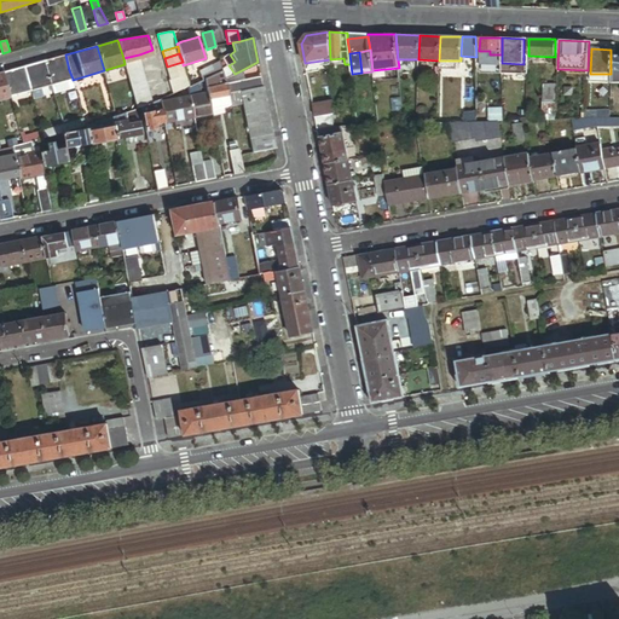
[(48,76),(69,70),(65,55),(44,61),(48,76)]
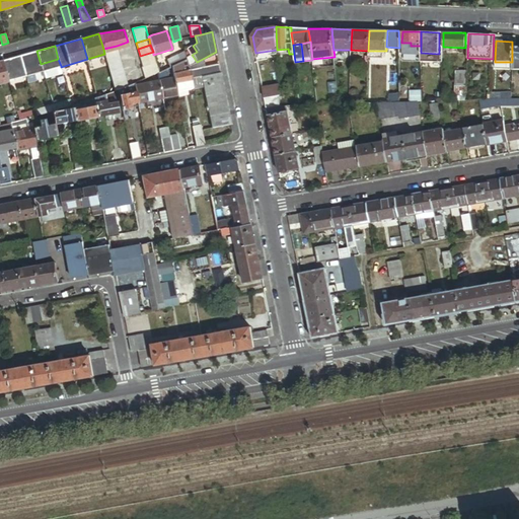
[(117,46),(103,49),(104,54),(105,56),(119,52),(118,48),(117,46)]
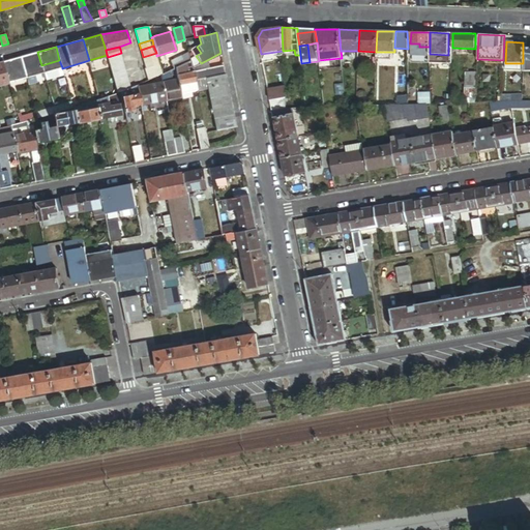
[(25,78),(43,72),(41,65),(37,52),(20,57),(25,78)]
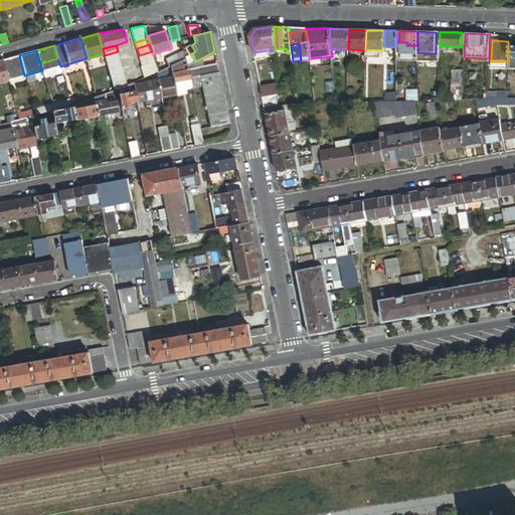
[(185,57),(183,50),(166,58),(169,66),(170,65),(185,58),(185,57)]
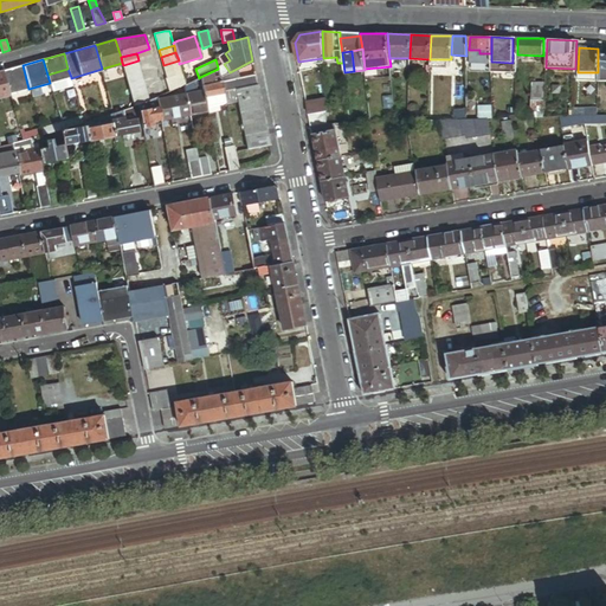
[(139,60),(123,65),(126,75),(141,71),(139,60)]
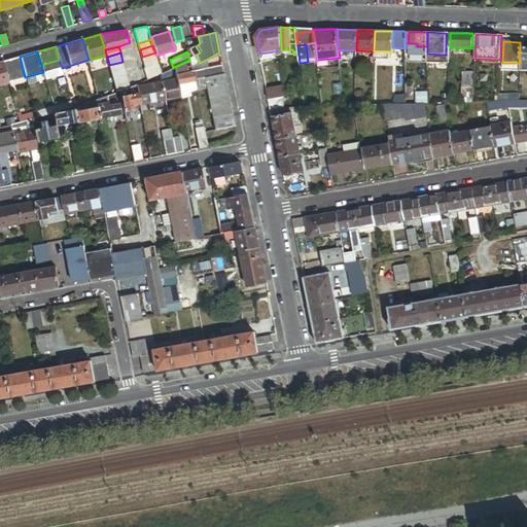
[(146,68),(159,64),(155,56),(155,53),(142,57),(146,68)]
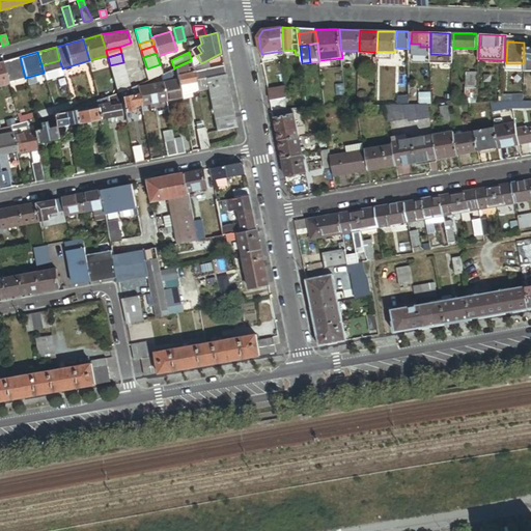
[(196,56),(191,59),(191,60),(193,67),(201,63),(196,56)]
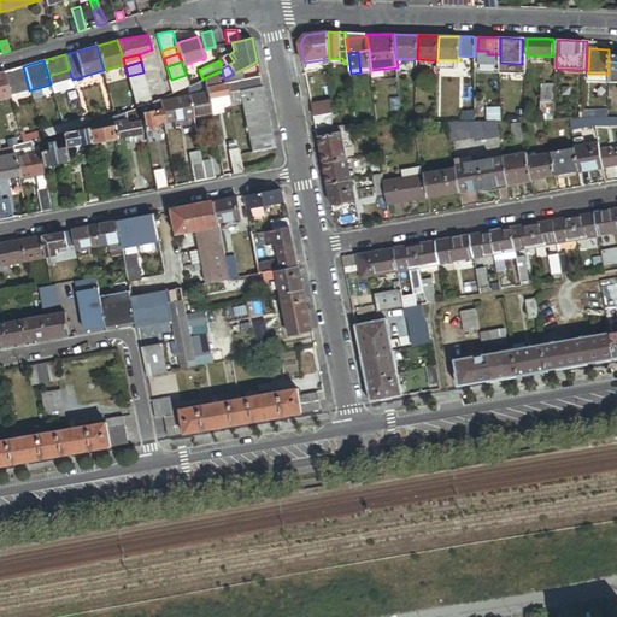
[(10,95),(29,90),(23,66),(3,72),(10,95)]
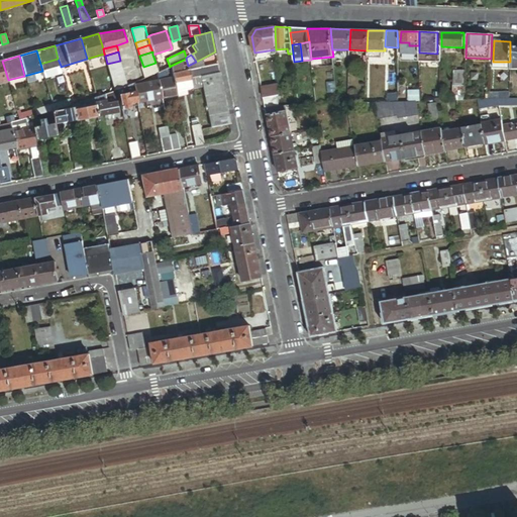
[(42,71),(61,66),(58,59),(40,64),(42,71)]
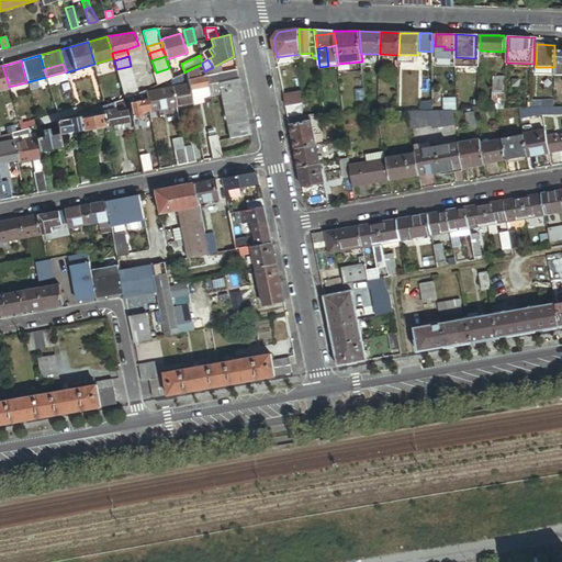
[(204,71),(202,64),(186,71),(188,80),(205,76),(204,71)]
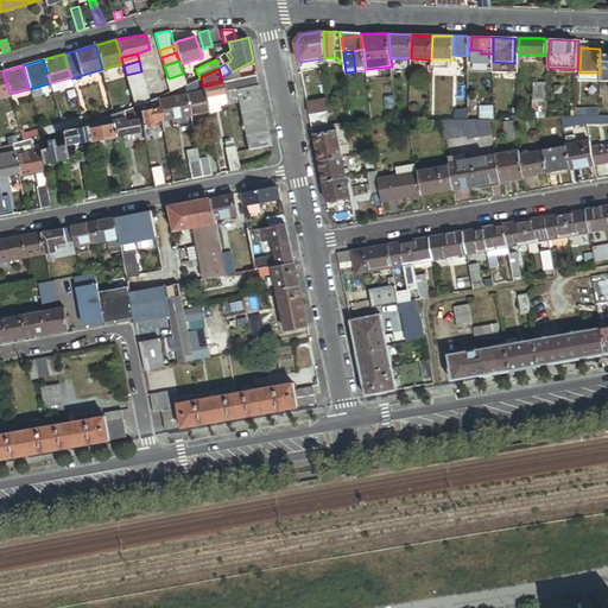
[(222,82),(238,80),(235,70),(230,73),(221,77),(222,82)]
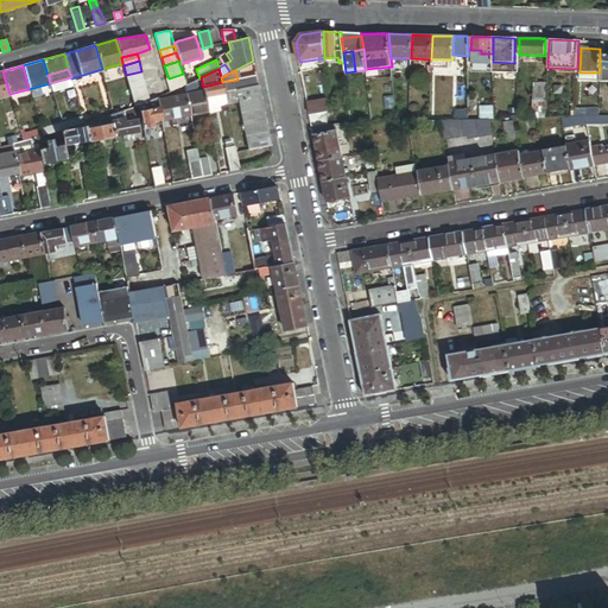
[(141,71),(126,75),(130,86),(144,81),(141,71)]
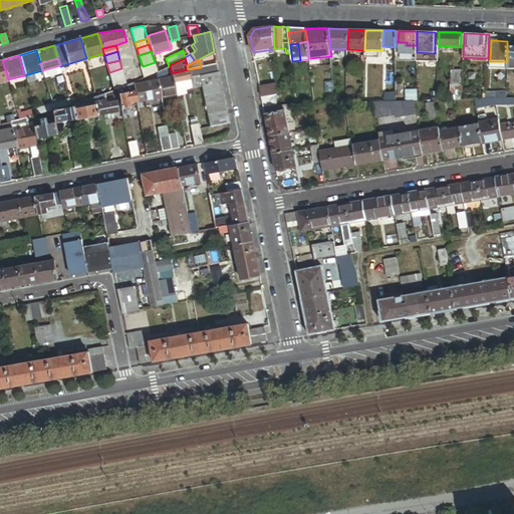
[(158,71),(155,62),(143,66),(141,66),(145,77),(156,72),(158,71)]
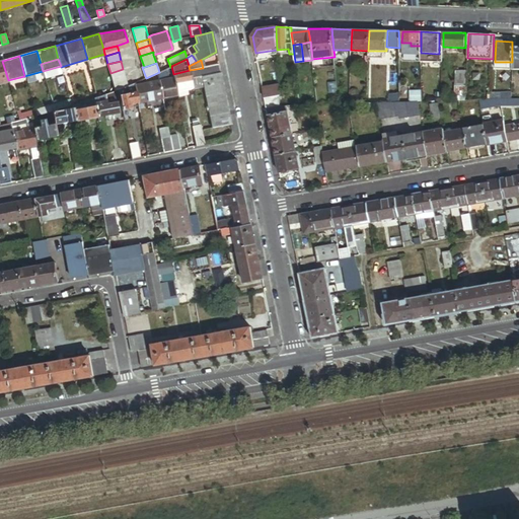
[(219,64),(203,68),(190,70),(191,78),(202,76),(220,72),(219,64)]
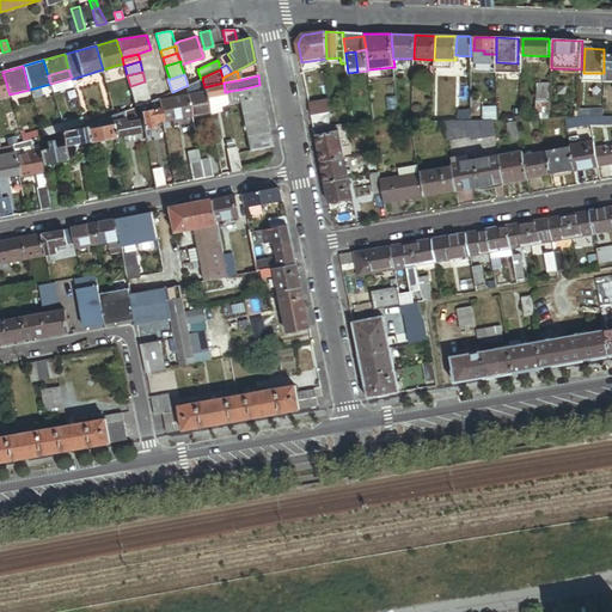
[(72,78),(50,84),(53,92),(74,86),(72,79),(72,78)]
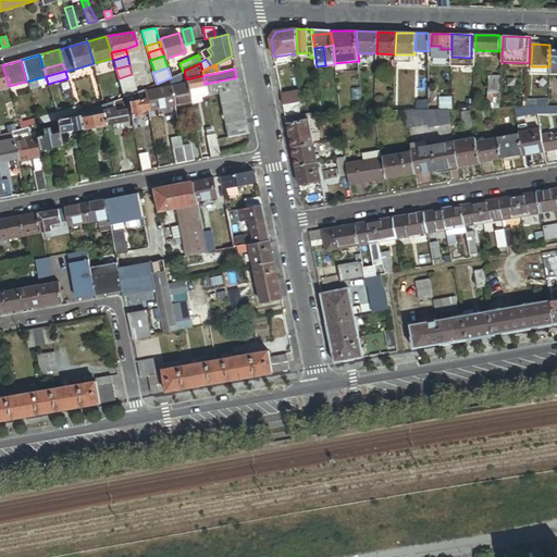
[(132,74),(119,78),(121,87),(134,83),(132,74)]
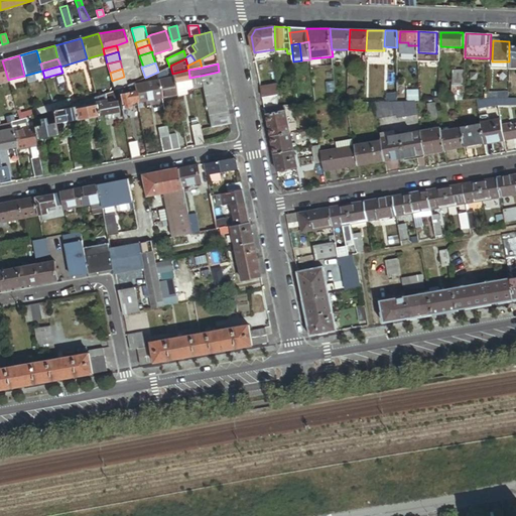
[(192,88),(189,78),(188,70),(172,74),(172,78),(175,93),(192,89),(192,88)]
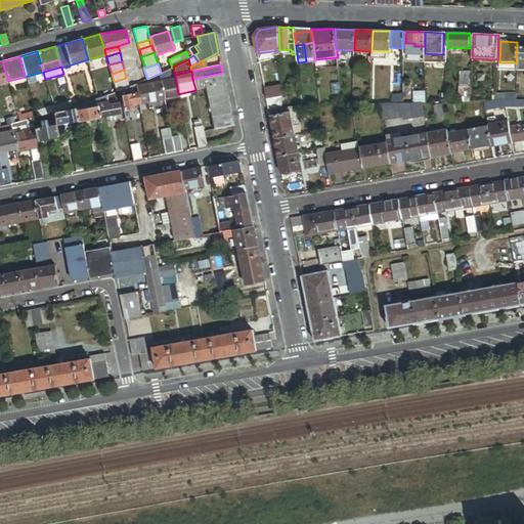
[(472,72),(460,72),(460,102),(471,102),(472,72)]
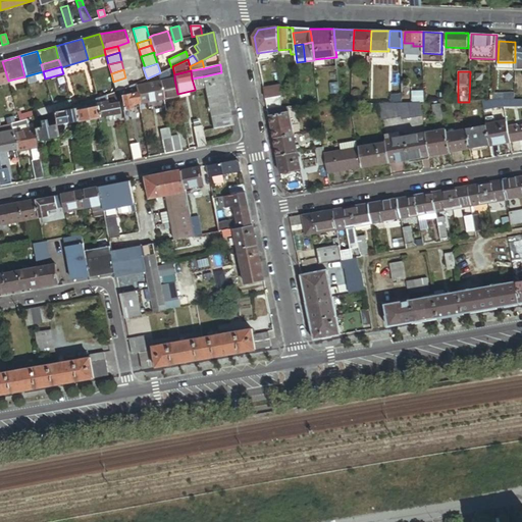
[(232,125),(221,72),(203,76),(205,87),(213,128),(232,125)]
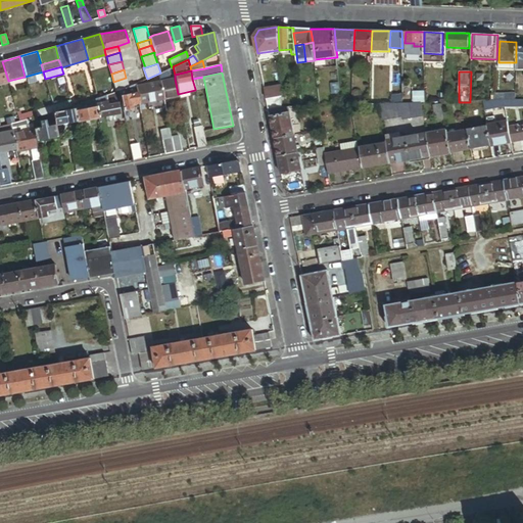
[(205,87),(203,77),(192,79),(195,89),(205,87)]
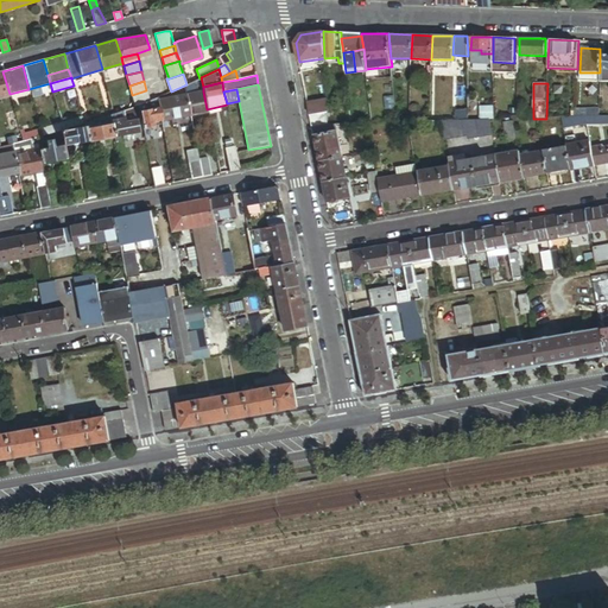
[(138,106),(150,101),(146,90),(132,95),(135,107),(138,106)]
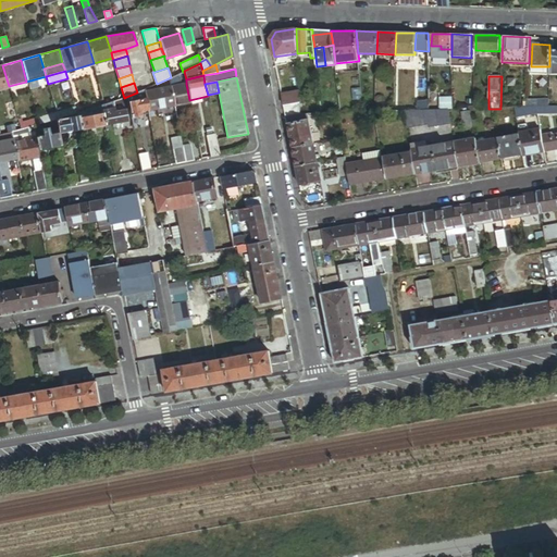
[(189,100),(186,84),(171,87),(174,106),(190,102),(189,100)]
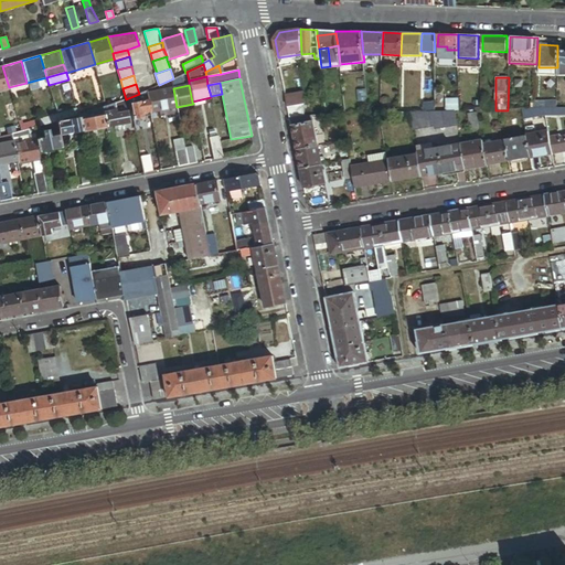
[(177,107),(173,88),(147,93),(148,98),(150,110),(150,112),(177,107)]
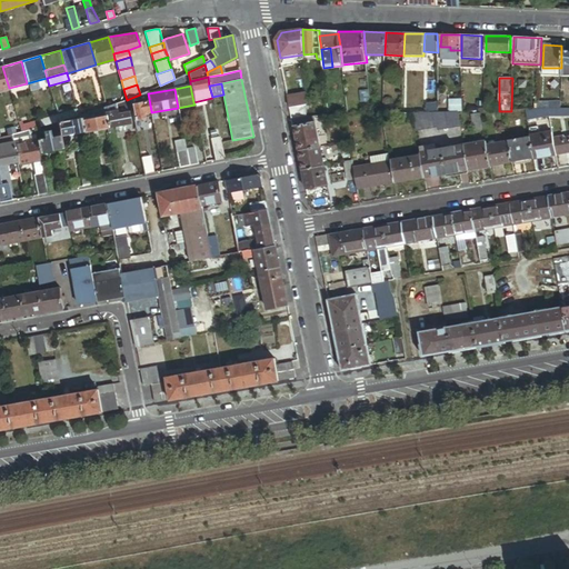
[(148,93),(147,92),(140,95),(129,99),(130,103),(149,99),(148,93)]
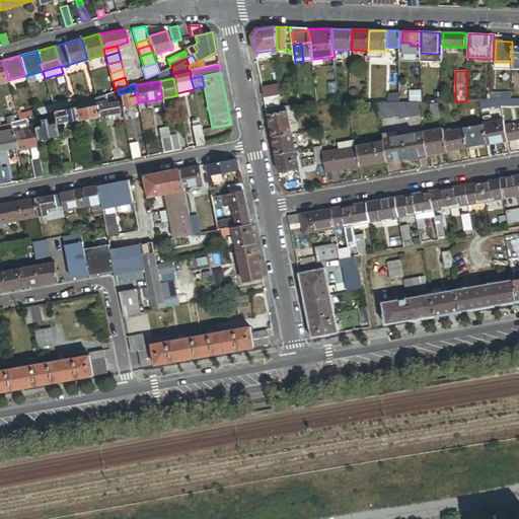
[(281,96),(280,86),(263,90),(265,99),(281,96)]
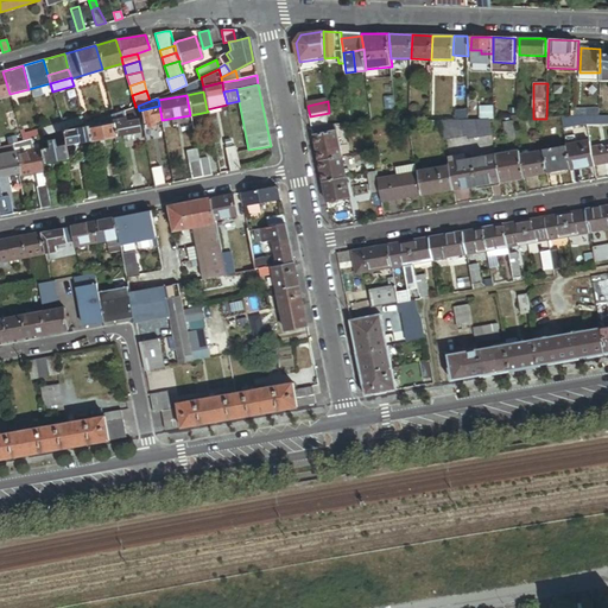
[(162,119),(159,106),(139,111),(143,128),(152,126),(151,121),(162,119)]
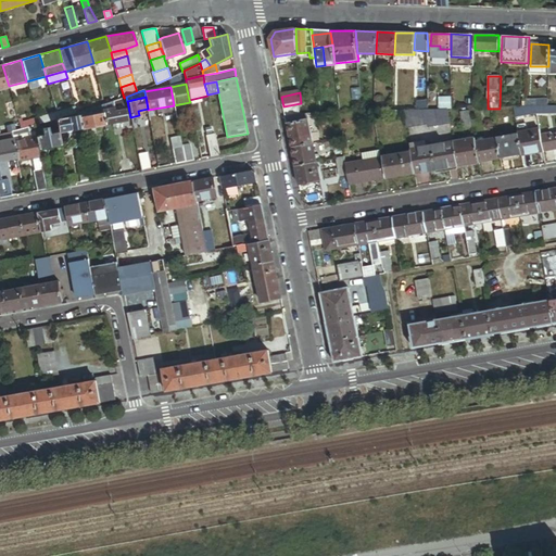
[(115,103),(114,101),(101,105),(102,113),(124,109),(123,102),(115,103)]
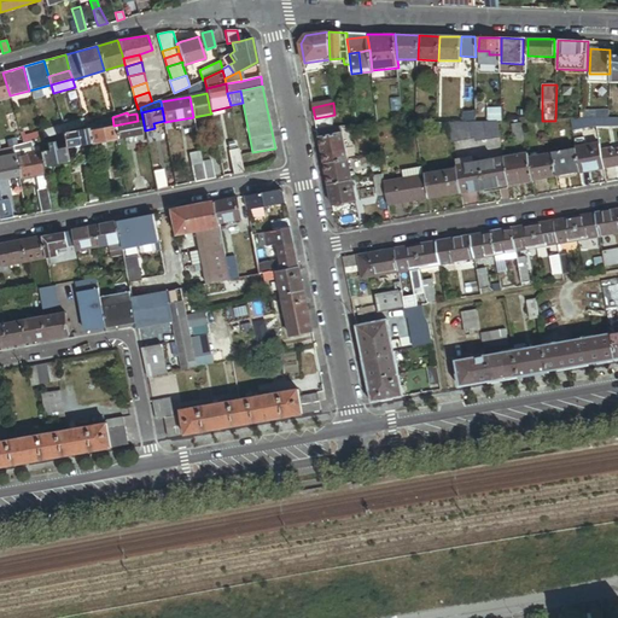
[(334,127),(334,115),(315,118),(318,130),(334,127)]
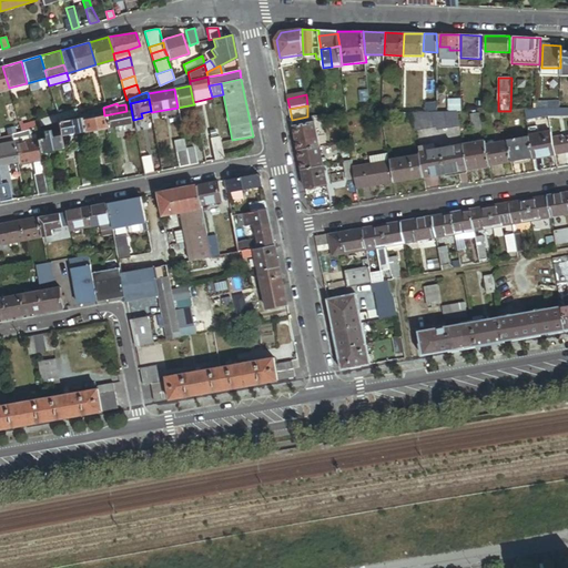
[(104,115),(103,108),(92,111),(79,115),(79,118),(80,120),(104,115)]
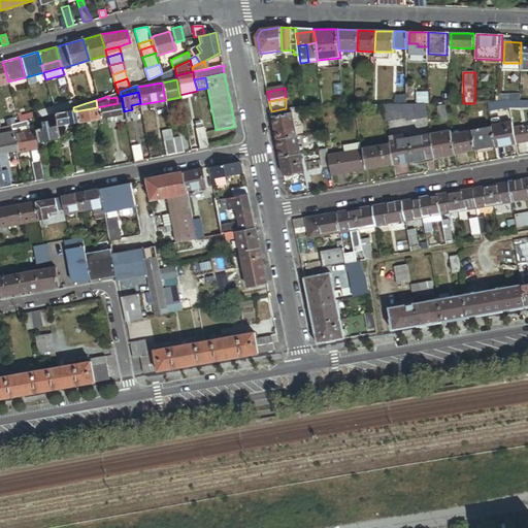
[(55,113),(73,107),(71,101),(53,107),(55,113)]
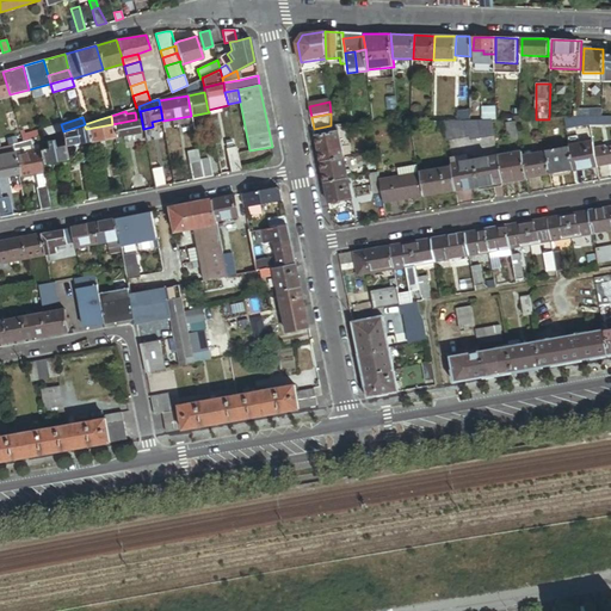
[(578,118),(565,118),(567,129),(590,125),(588,118),(578,118)]
